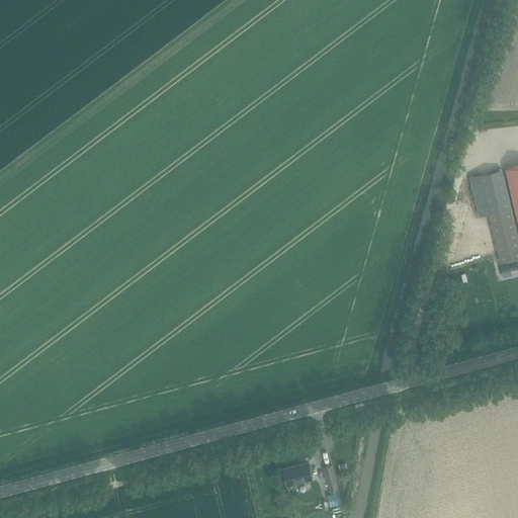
[(517,164),(506,168),(517,220),(517,164)]
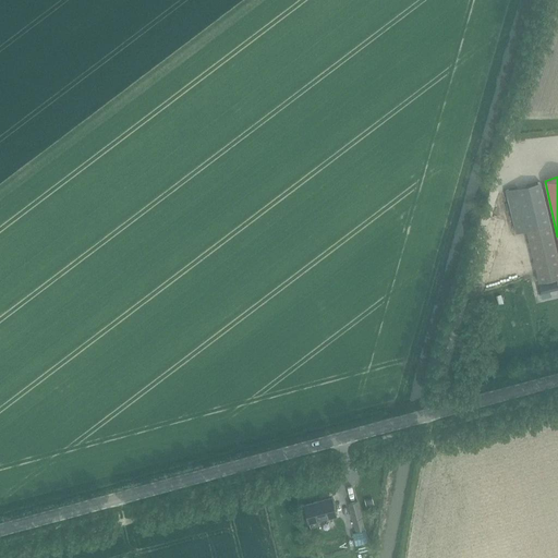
[(557,277),(557,257),(550,225),(540,182),(506,191),(516,233),(526,230),(538,282),(557,277)]
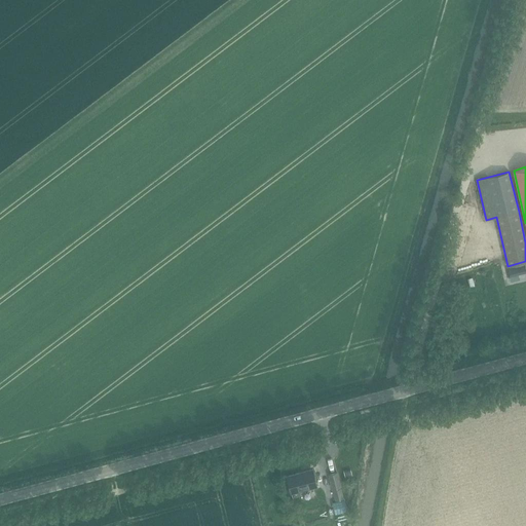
[(525,270),(525,266),(509,270),(510,277),(525,273),(525,270)]
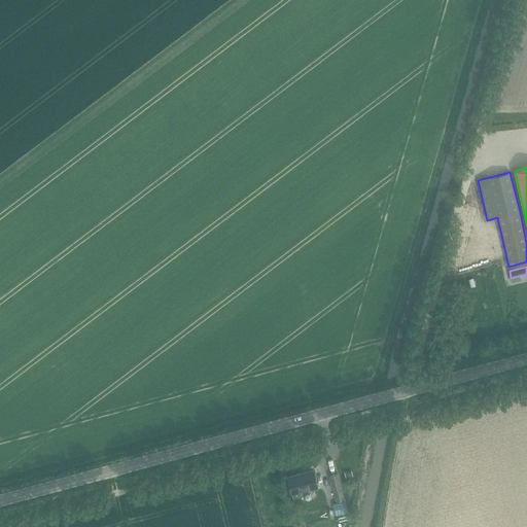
[(343,484),(351,482),(348,467),(339,469),(343,484)]
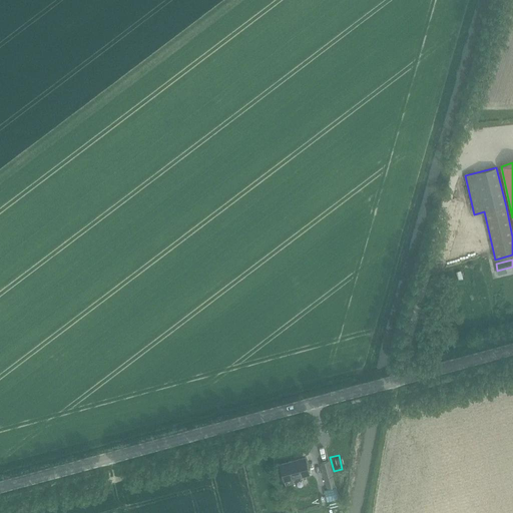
[(284,481),(309,474),(305,458),(280,465),(284,481)]
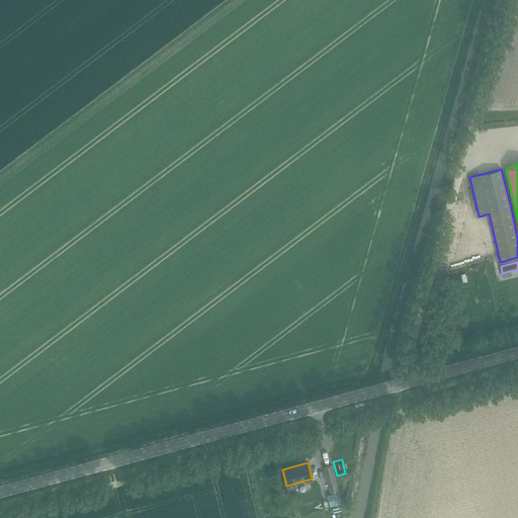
[(332,465),(324,467),(327,481),(335,479),(332,465)]
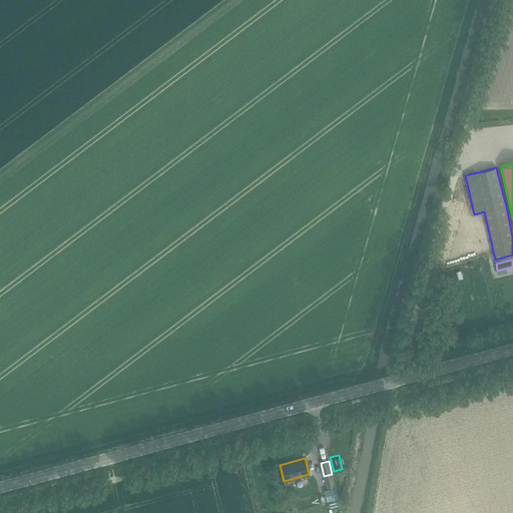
[(337,484),(345,482),(343,471),(334,473),(337,484)]
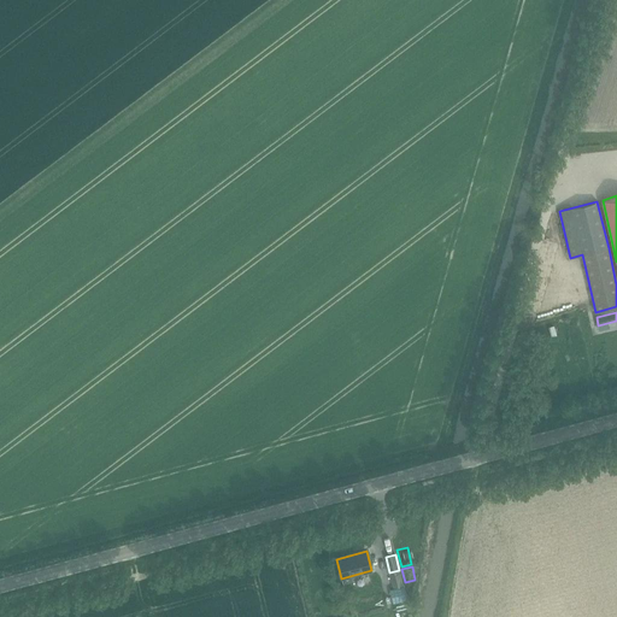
[(403,585),(400,573),(391,575),(393,587),(403,585)]
